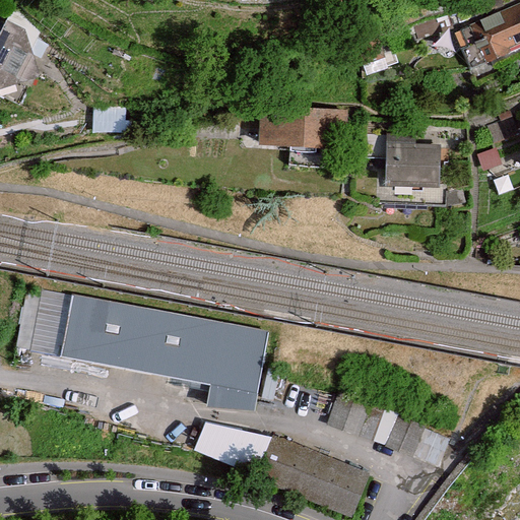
[(519,7),(470,29),(484,61),(519,45),(519,7)]
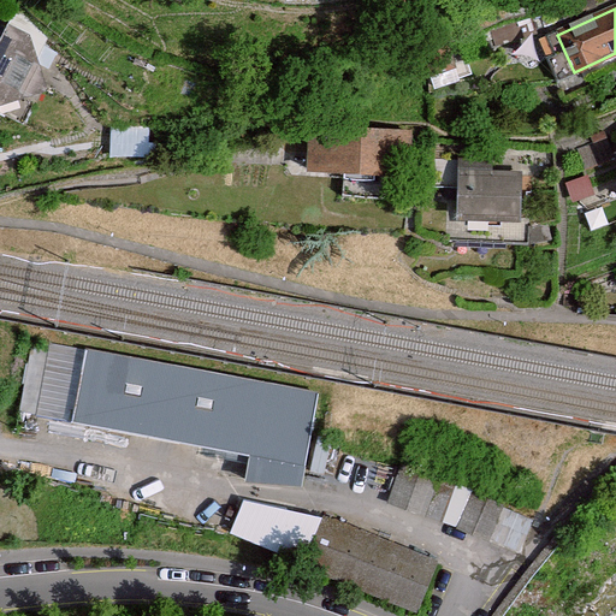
[(25,10),(0,17),(0,119),(54,102),(25,10)]
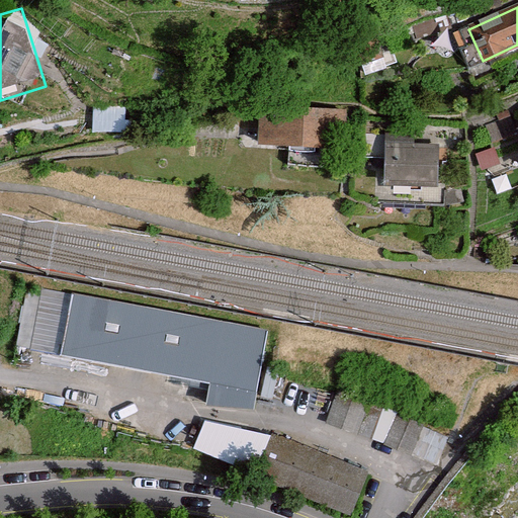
[(334,110),(260,107),(258,145),(332,148),(334,110)]
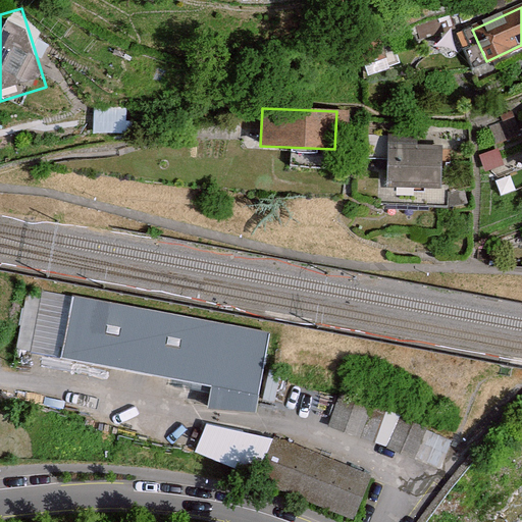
[(446,146),(393,145),(392,187),(445,189),(446,146)]
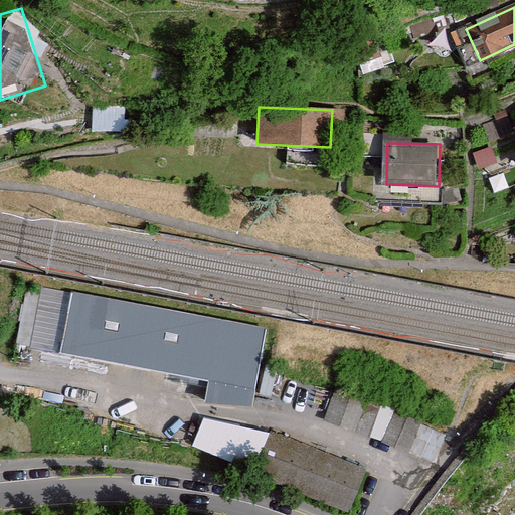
[(15,345),(61,353),(73,292),(28,285),(15,345)]
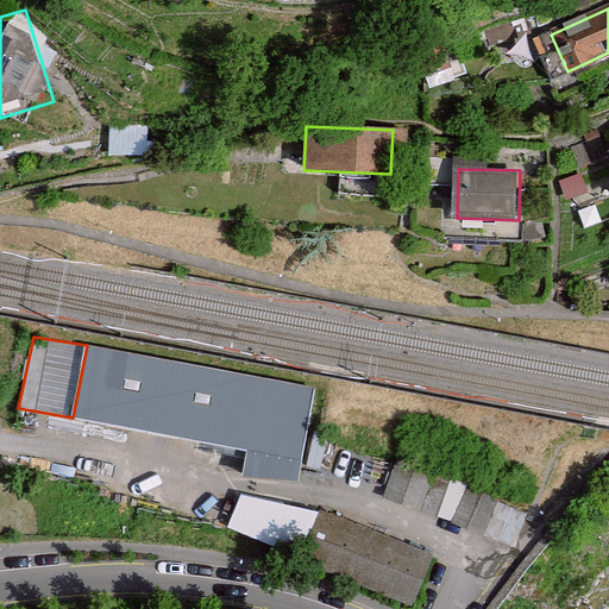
[(316,389),(87,345),(73,418),(246,451),(302,462),(316,389)]
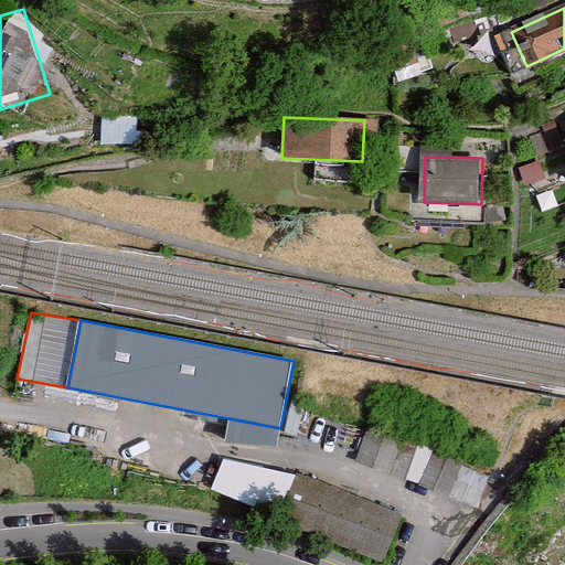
[(280,428),(228,418),(225,443),(278,447),(280,428)]
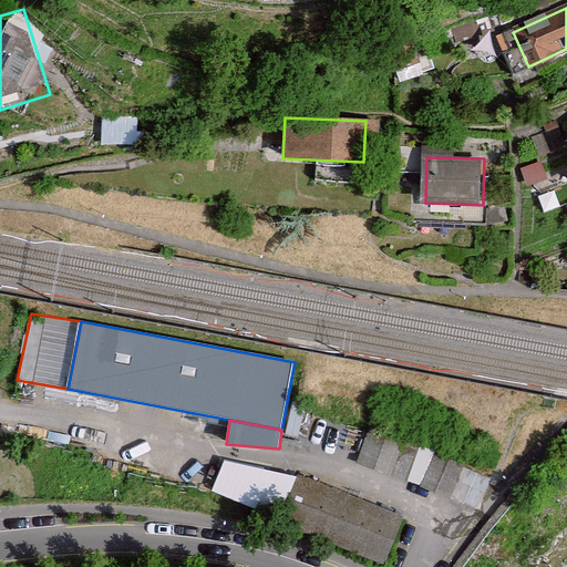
[(357,463),(478,508),(491,480),(434,450),(368,431),(357,463)]
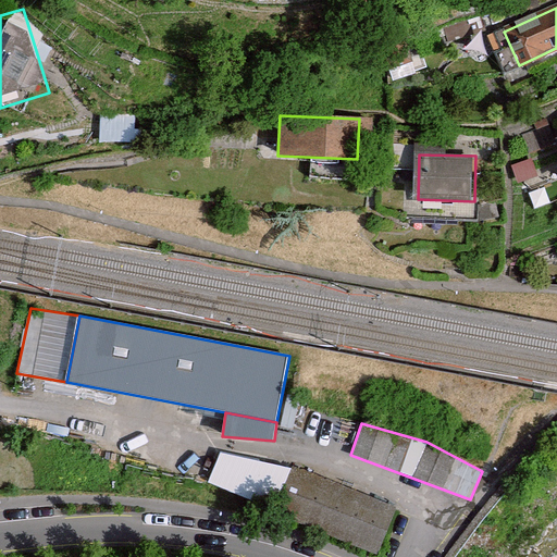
[(275,510),(292,468),(220,452),(208,483),(275,510)]
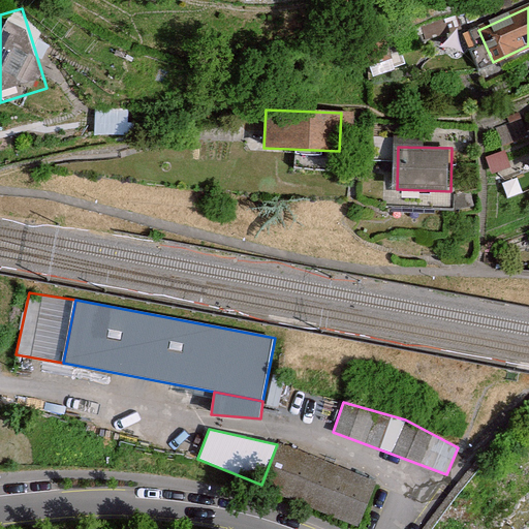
[(377,481),(278,442),(277,444),(261,485),(260,488),(359,527),(377,481)]
